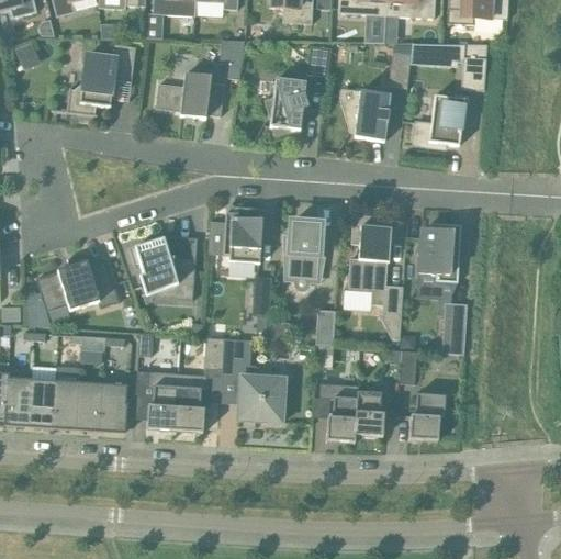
[(0,0),(0,9),(11,7),(13,18),(37,11),(34,0),(0,0)]
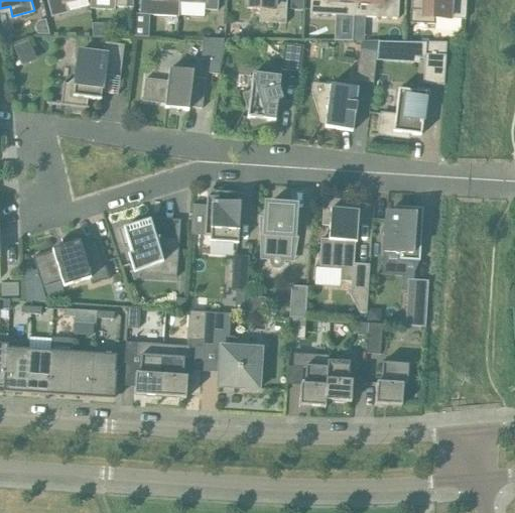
[(50,0),(54,14),(69,11),(66,0),(50,0)]
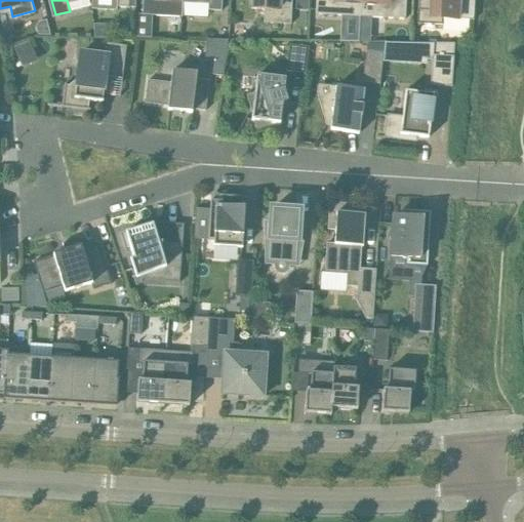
[(143,0),(143,12),(183,15),(183,0),(143,0)]
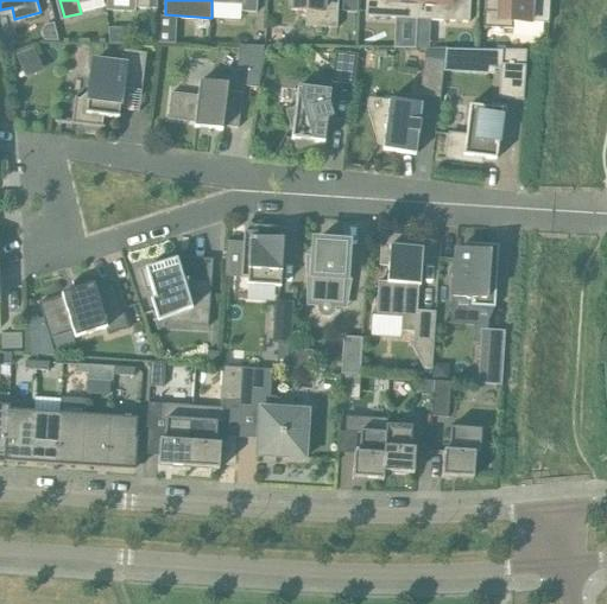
[(212,0),(212,16),(242,18),(242,8),(258,10),(258,0),(212,0)]
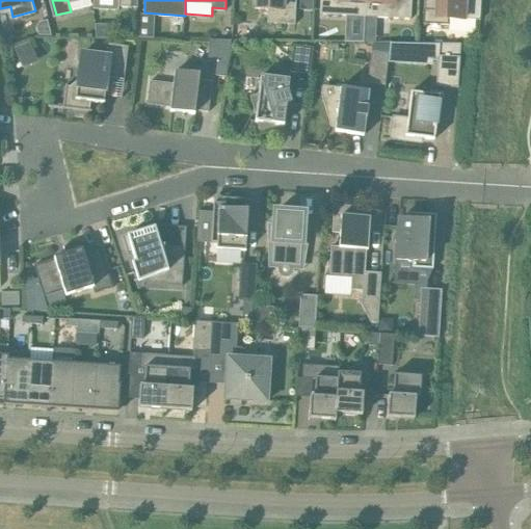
[(256,0),(256,6),(268,6),(267,21),(295,23),(296,0),(256,0)]
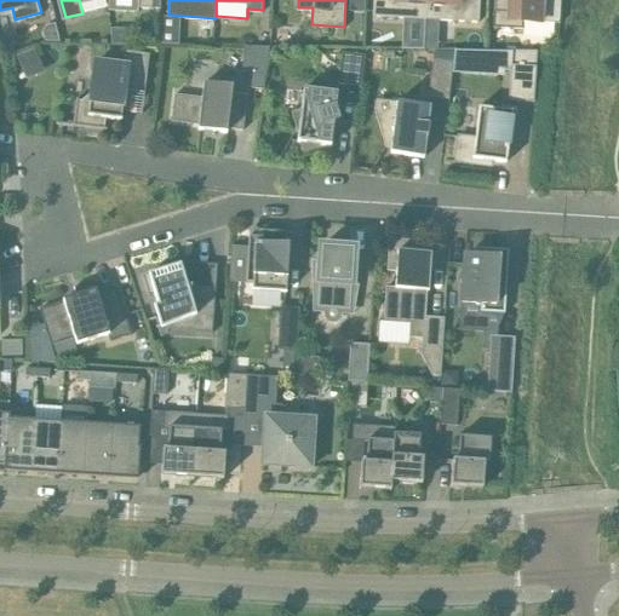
[(350,0),(350,9),(366,10),(366,0),(350,0)]
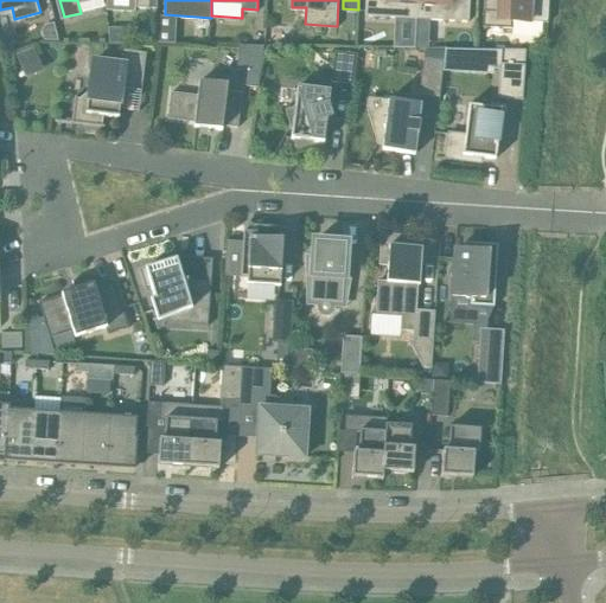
[(418,17),(418,0),(365,0),(365,13),(418,17)]
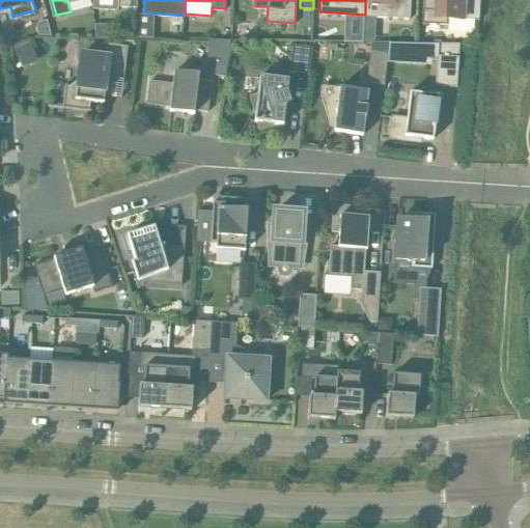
[(366,0),(366,1),(365,15),(386,16),(411,17),(412,4),(411,0),(366,0)]
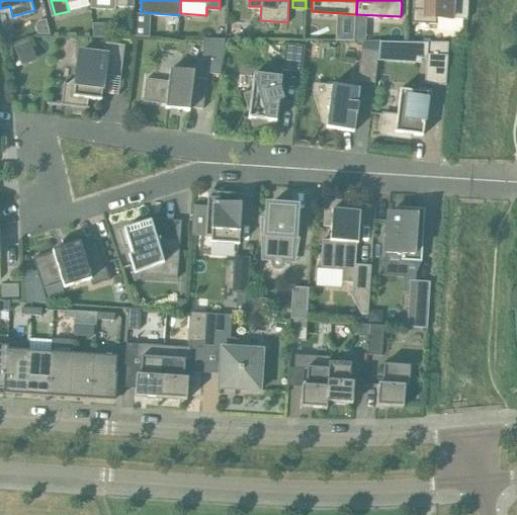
[(413,0),(413,7),(412,21),(413,21),(438,22),(438,16),(452,17),(468,17),(469,0),(413,0)]
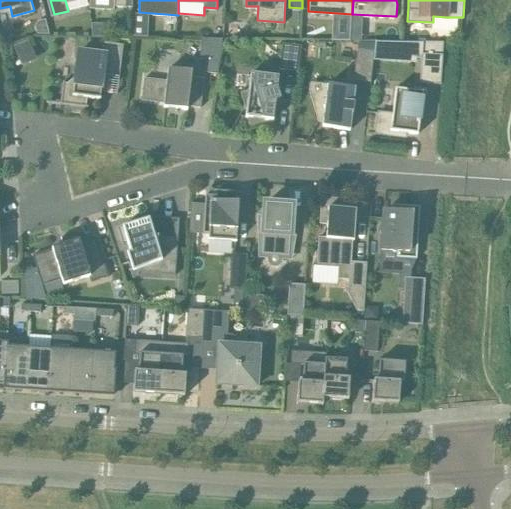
[(38,19),(34,25),(36,34),(50,34),(46,17),(38,19)]
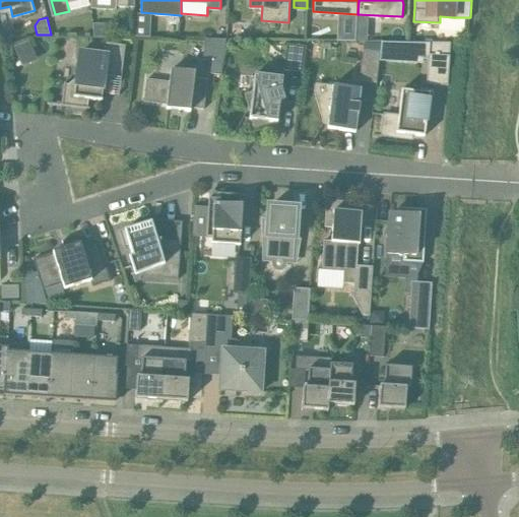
[(206,37),(203,58),(210,59),(209,71),(222,73),(226,37),(206,37)]
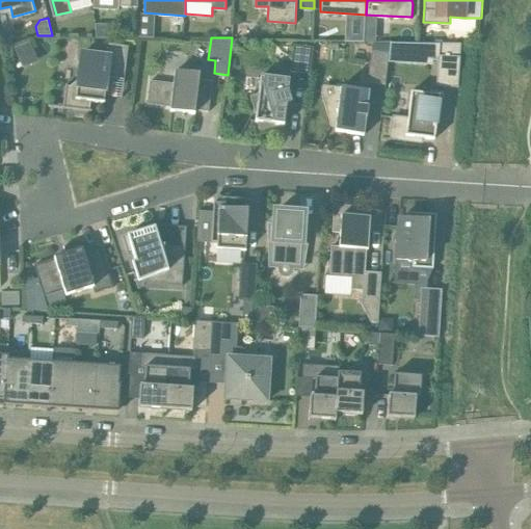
[(31,40),(16,46),(20,57),(35,51),(31,40)]
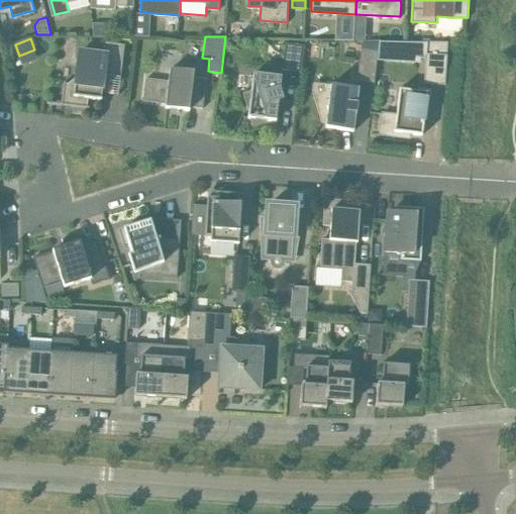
[(379,50),(378,59),(422,62),(422,57),(426,58),(427,40),(380,39),(379,50)]
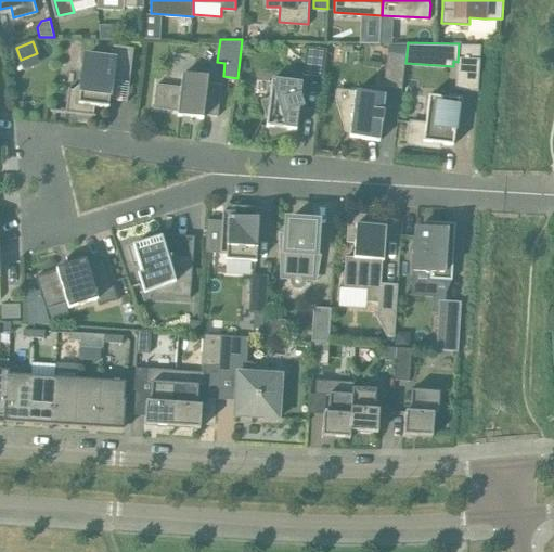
[(458,62),(456,88),(478,90),(480,56),(481,42),(459,42),(459,43),(458,62)]
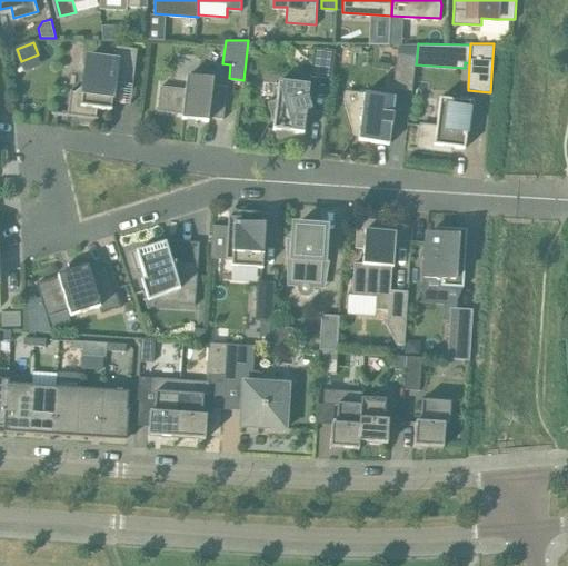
[(137,48),(119,46),(118,56),(92,52),(90,69),(75,90),(72,90),(72,89),(71,89),(68,113),(98,118),(99,116),(97,116),(98,107),(112,108),(116,81),(132,83),(137,48)]
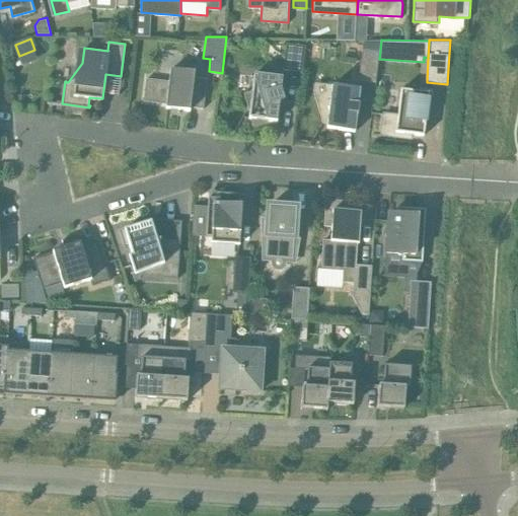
[(306,44),(287,42),(284,68),(302,70),(306,44)]
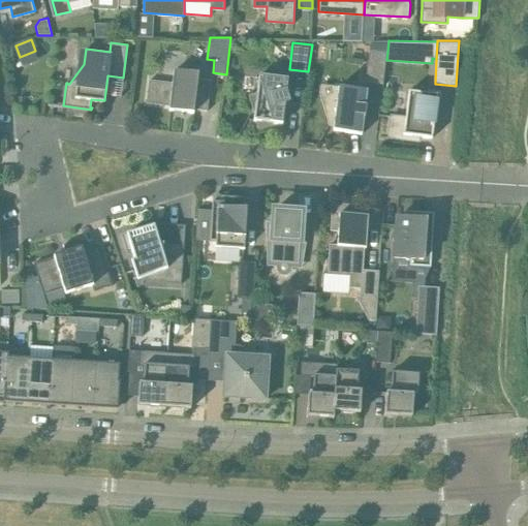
[(370,50),(366,81),(383,83),(386,60),(387,52),(370,50)]
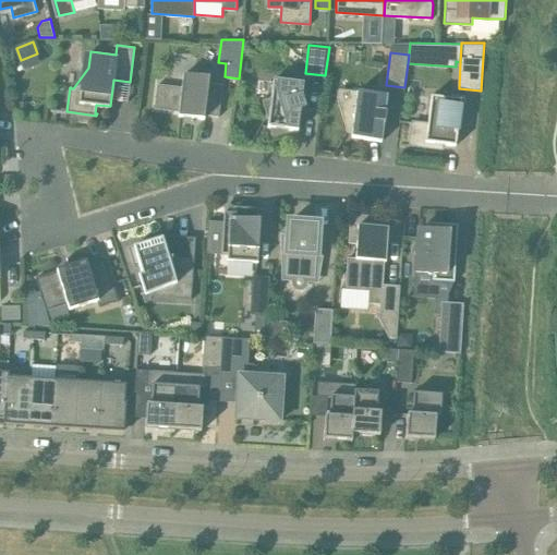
[(210,75),(184,72),(182,86),(158,83),(155,108),(180,110),(179,115),(205,118),(205,113),(219,116),(223,83),(209,82),(210,75)]
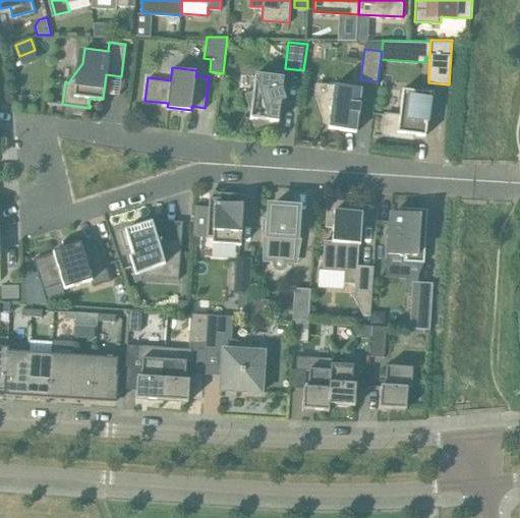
[(284,76),(255,72),(253,89),(244,92),(251,113),(250,117),(252,117),(254,124),(271,120),(279,121),(281,101),(286,100),(283,88),(284,76)]
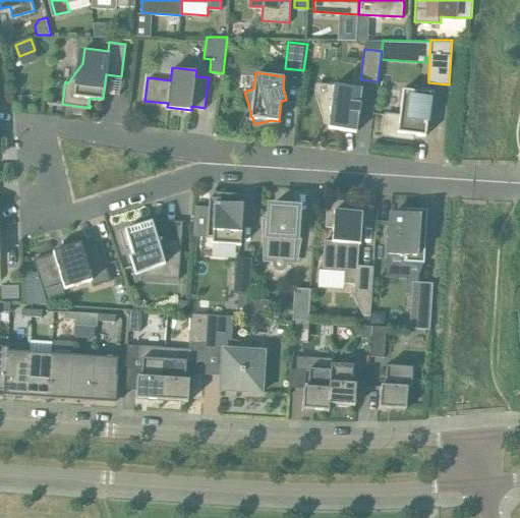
[(362,88),(334,83),(333,95),(319,99),(318,93),(315,93),(325,122),(330,122),(329,127),(357,130),(362,88)]
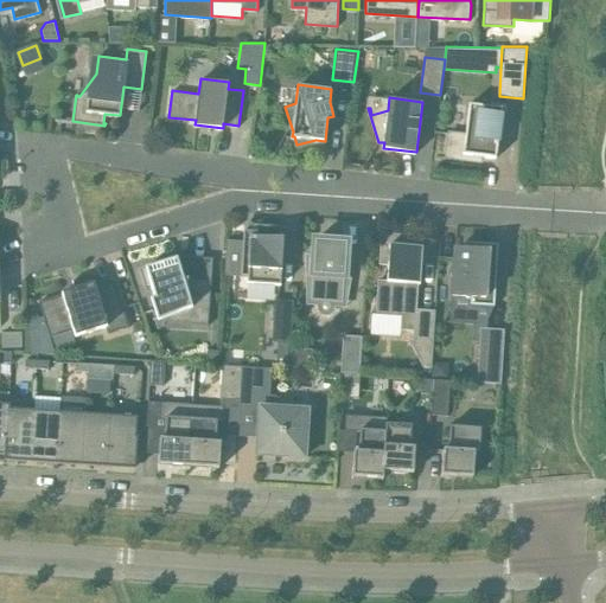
[(493,101),(492,101),(491,106),(470,103),(466,134),(450,132),(447,154),(438,153),(438,154),(480,160),(482,155),(497,156),(503,107),(492,106),(493,101)]
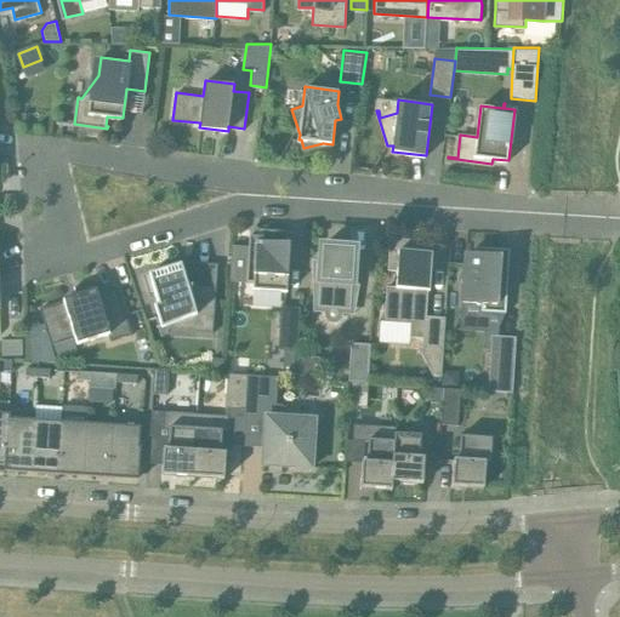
[(233,244),(231,280),(246,281),(254,281),(254,289),(288,290),(290,243),(288,243),(289,230),(265,228),(263,234),(250,233),(249,244),(233,244)]
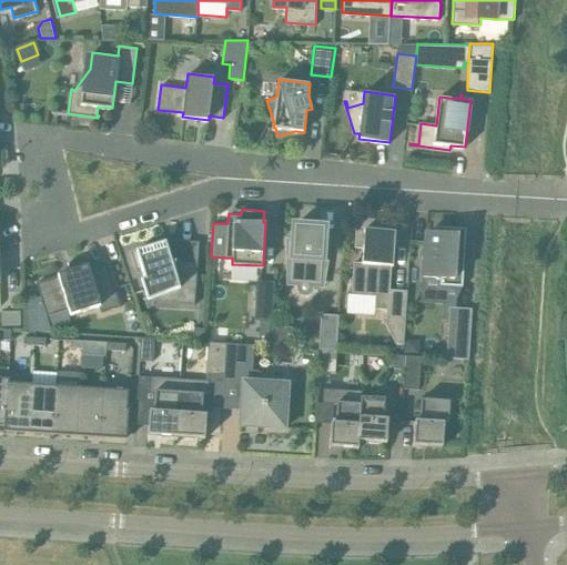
[(378,218),(357,217),(355,246),(364,246),(363,261),(354,261),(352,293),(376,294),(375,308),(387,309),(387,323),(396,342),(404,343),(407,289),(391,288),(392,264),(394,264),(396,230),(377,229),(378,218)]
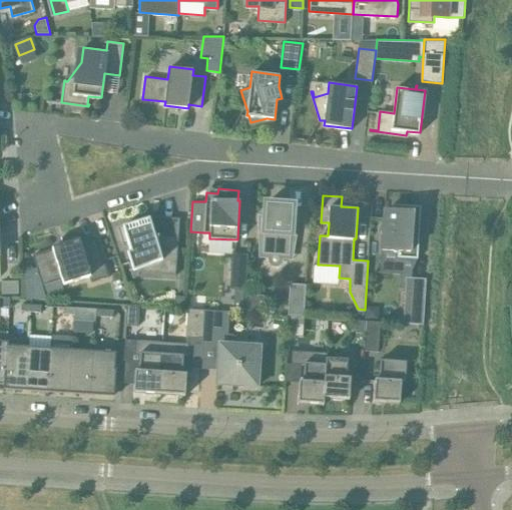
[(294,203),(266,201),(265,216),(262,216),(261,229),(258,229),(258,231),(265,231),(263,252),(291,255),(292,233),(299,233),(299,232),(296,232),(297,219),(293,219),(294,203)]
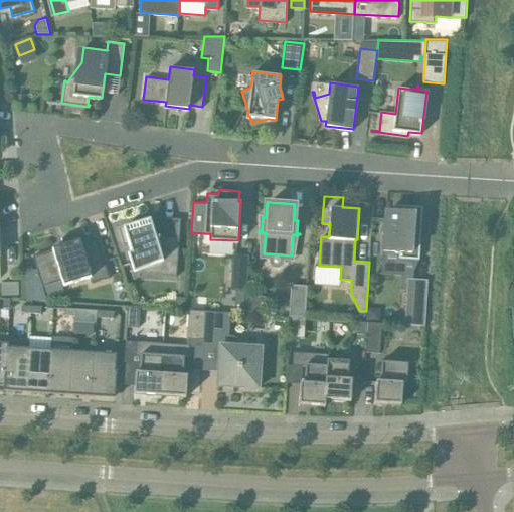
[(422,206),(394,204),(394,211),(387,210),(386,223),(383,223),(380,230),(382,238),(385,238),(384,249),(400,250),(399,258),(419,259),(422,206)]
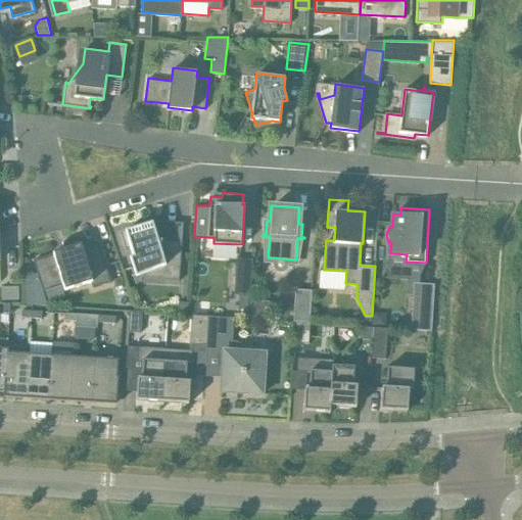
[(153,223),(153,221),(123,230),(128,245),(131,245),(139,272),(158,267),(162,277),(179,278),(179,279),(180,279),(184,221),(183,221),(182,224),(153,223)]
